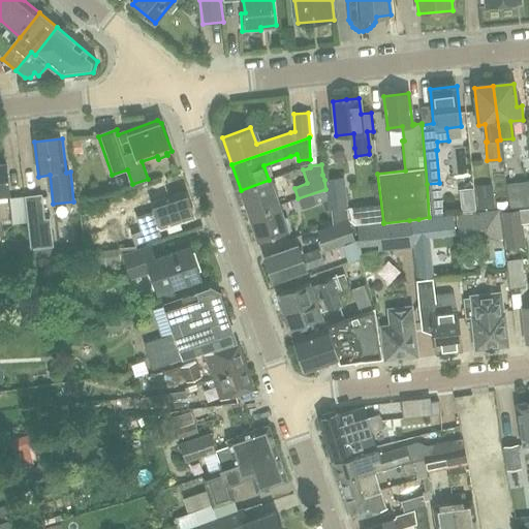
[(0,165),(0,194),(10,193),(7,165),(0,165)]
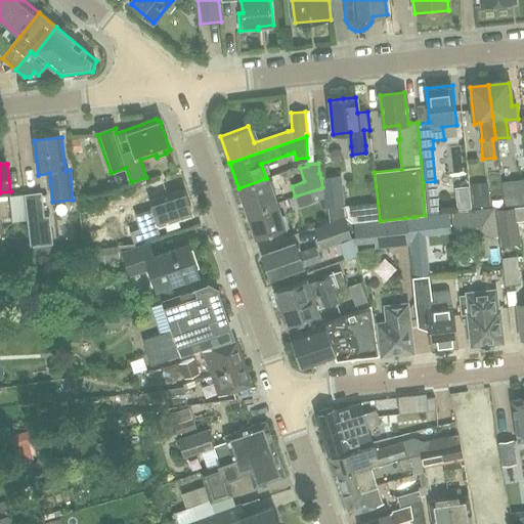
[(322,187),(323,199),(323,198),(324,208),(343,206),(340,176),(321,178),(322,187)]
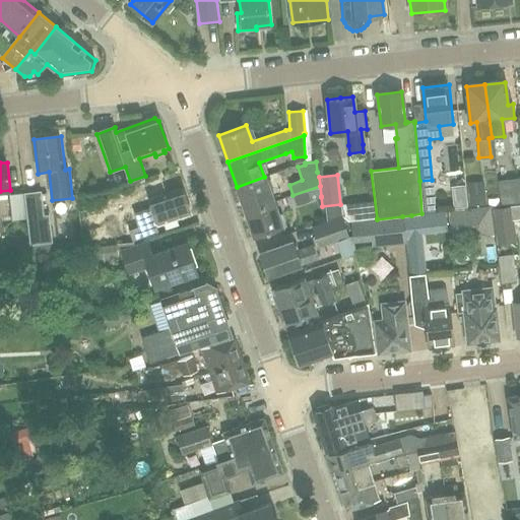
[(245,212),(273,202),(264,177),(237,187),(245,212)]
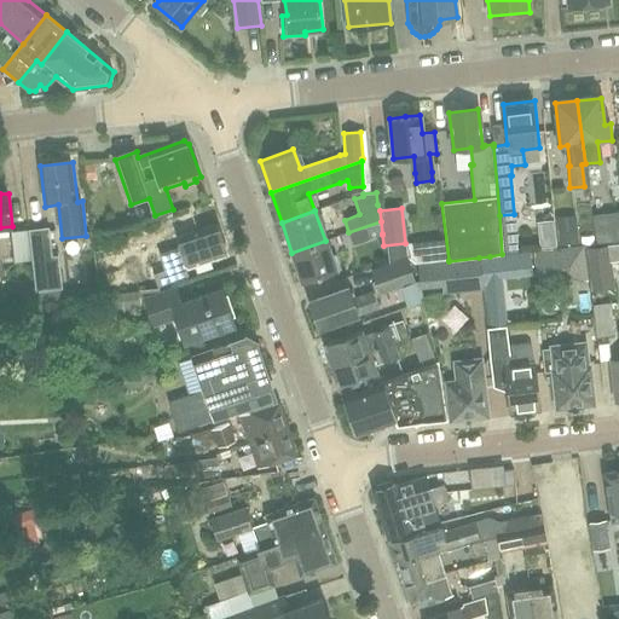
[(514,214),(499,215),(502,254),(518,253),(514,214)]
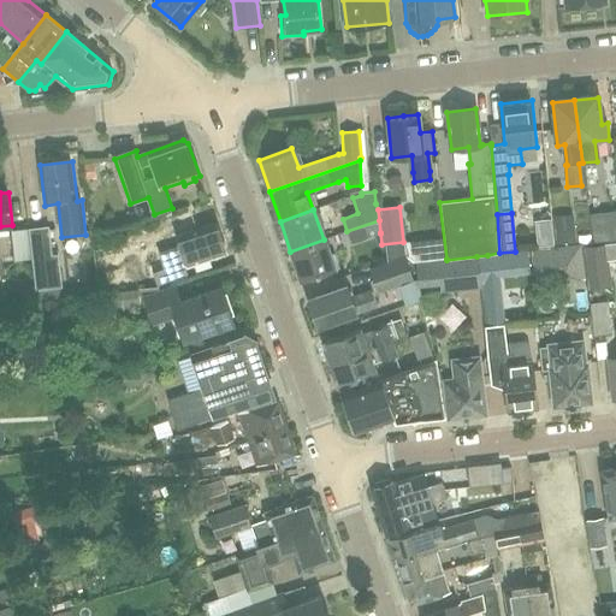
[(562,217),(562,240),(578,240),(578,217),(562,217)]
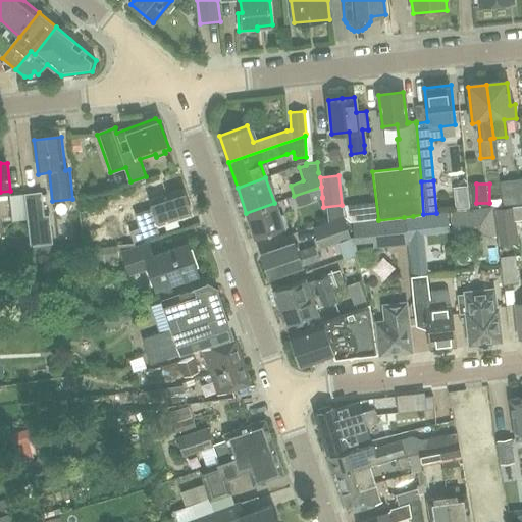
[(298,207),(322,198),(321,187),(294,196),(298,207)]
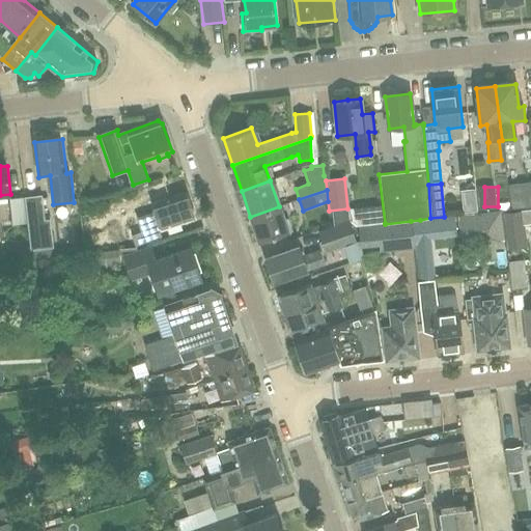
[(143,233),(133,236),(137,247),(162,238),(160,231),(195,219),(187,193),(152,204),(156,214),(138,219),(143,233)]
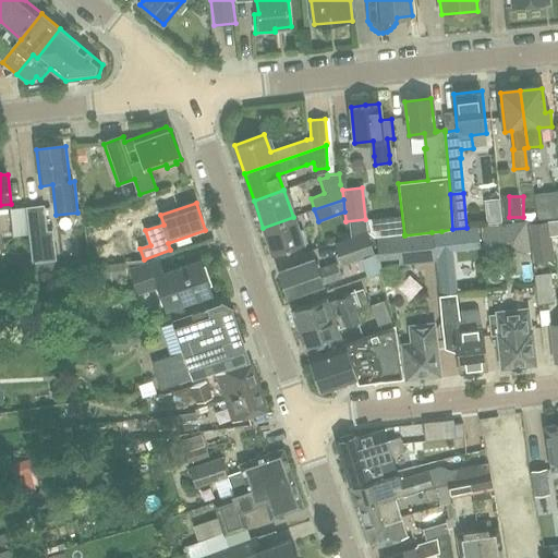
[(26,207),(25,207),(28,234),(32,263),(57,261),(52,230),(47,230),(44,205),(26,207)]
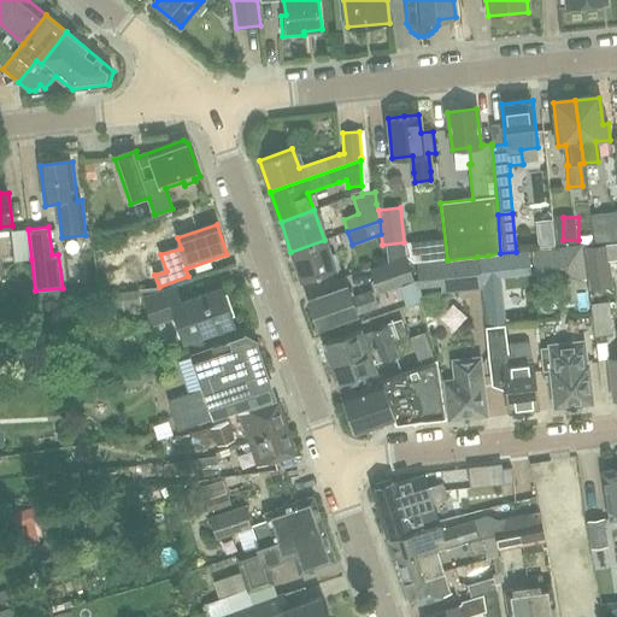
[(15,262),(31,259),(28,229),(10,231),(15,262)]
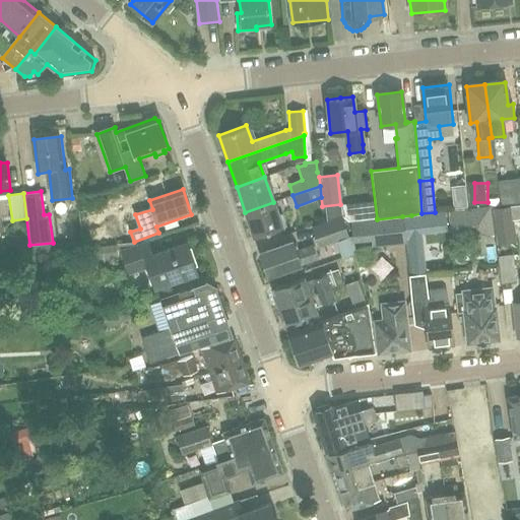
[(273,202),(245,212),(254,237),(281,226),(273,202)]
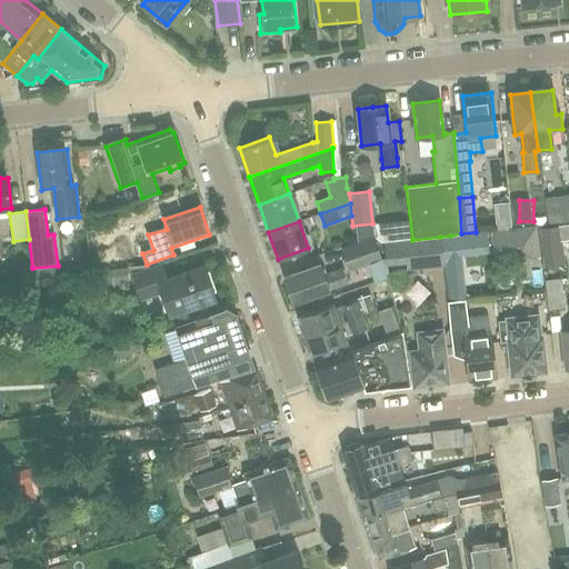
[(545,267),(563,265),(560,241),(559,226),(540,228),(545,267)]
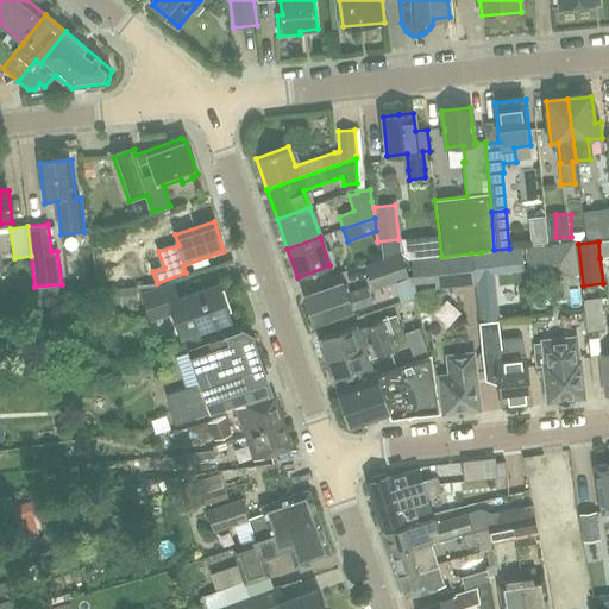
[(554,267),(556,277),(577,275),(573,243),(526,249),(528,270),(554,267)]
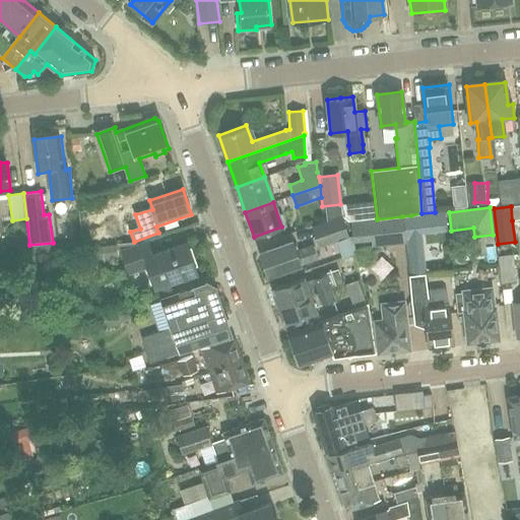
[(318,248),(348,237),(341,215),(311,226),(318,248)]
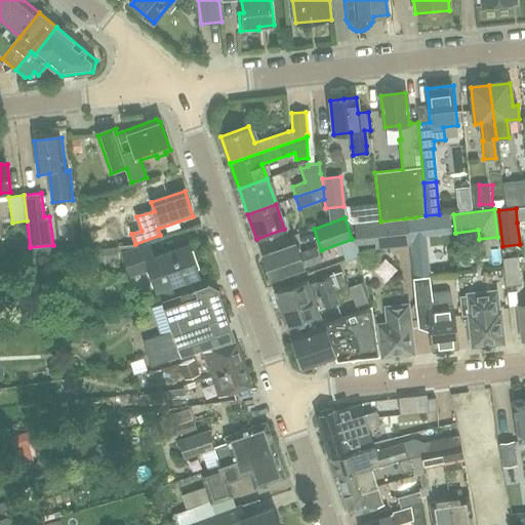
[(409,245),(408,236),(406,218),(380,221),(353,225),(356,246),(375,243),(376,249),(409,245)]
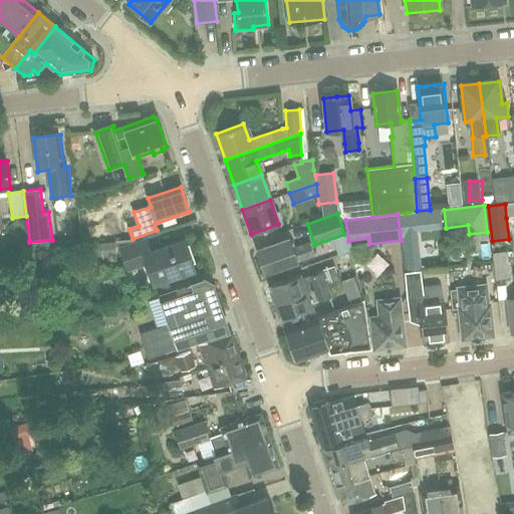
[(292,248),(289,238),(256,250),(265,273),(314,255),(309,242),(292,248)]
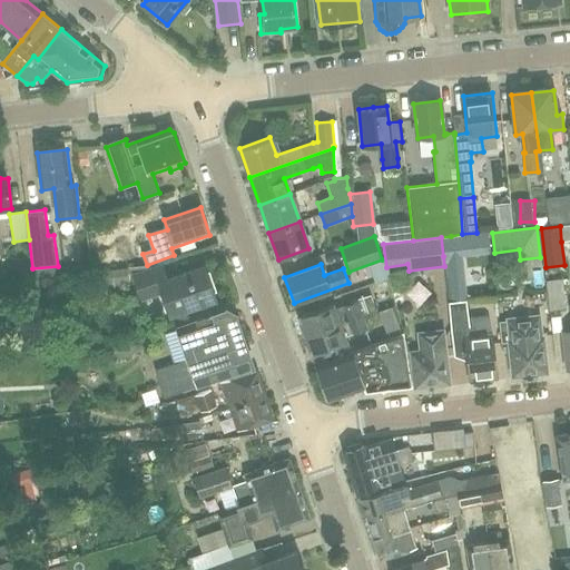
[(161,265),(134,275),(143,301),(163,293),(170,315),(215,300),(204,267),(166,279),(161,265)]
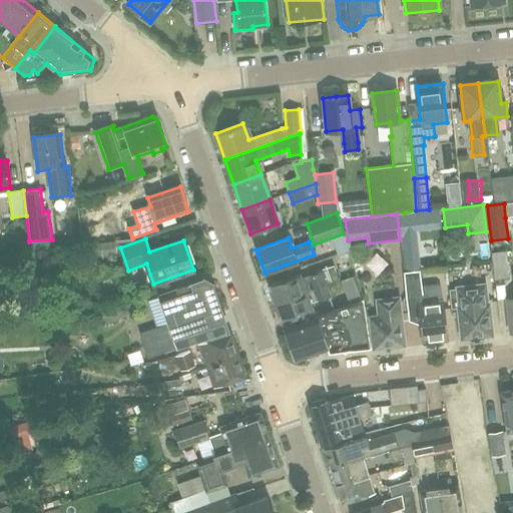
[(114,241),(114,240),(97,242),(97,243),(98,255),(115,254),(114,241)]
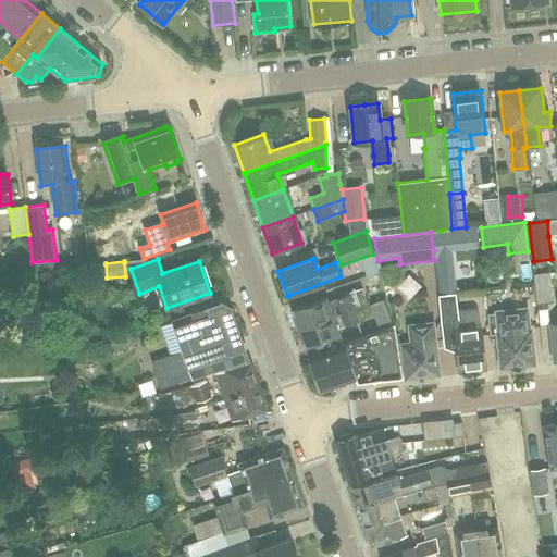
[(553,304),(549,273),(533,275),(536,305),(553,304)]
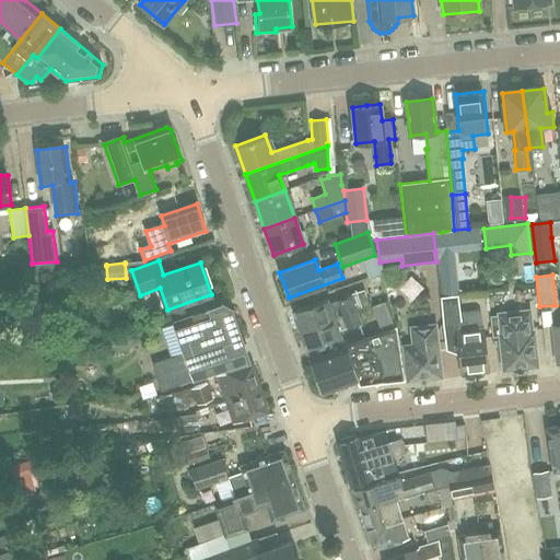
[(300,329),(356,310),(350,295),(328,303),(326,299),(293,311),(300,329)]
